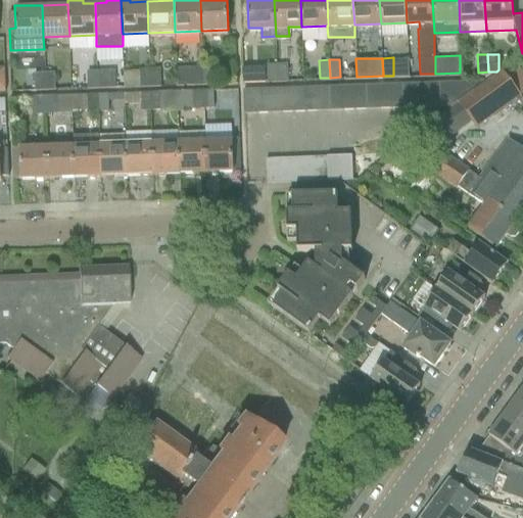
[(521,92),(522,90),(522,72),(514,60),(503,68),(521,92)]
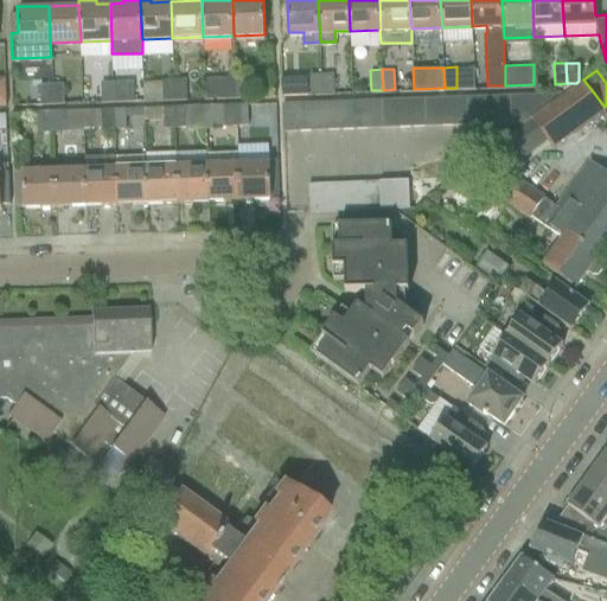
[(321,71),(310,72),(311,91),(321,91),(321,71)]
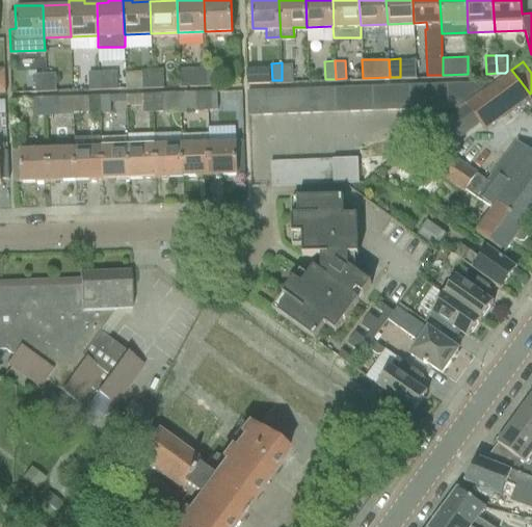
[(292,62),(282,62),(282,80),(293,79),(292,62)]
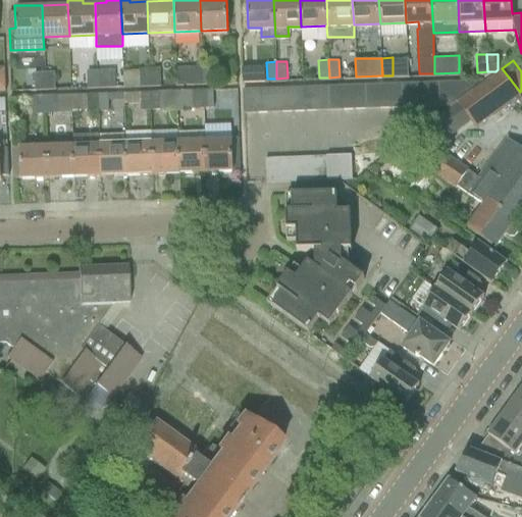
[(202,64),(175,65),(176,83),(203,82),(202,64)]
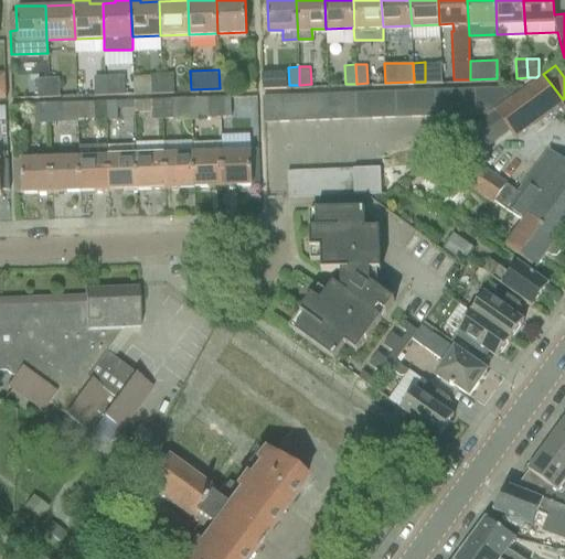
[(230,70),(219,70),(220,88),(231,88),(230,70)]
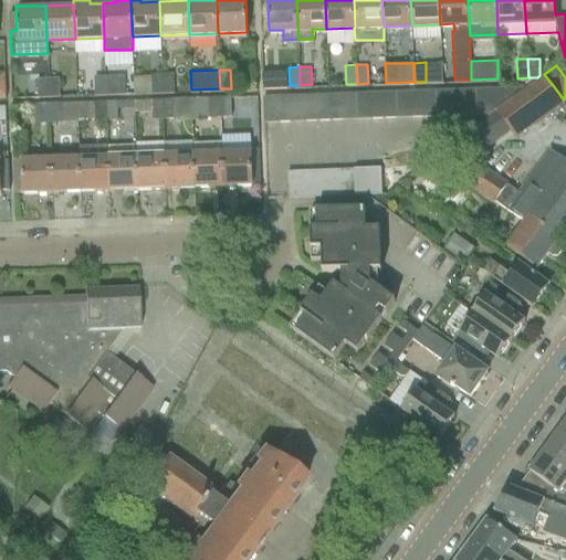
[(171,71),(161,72),(161,91),(173,91),(171,71)]
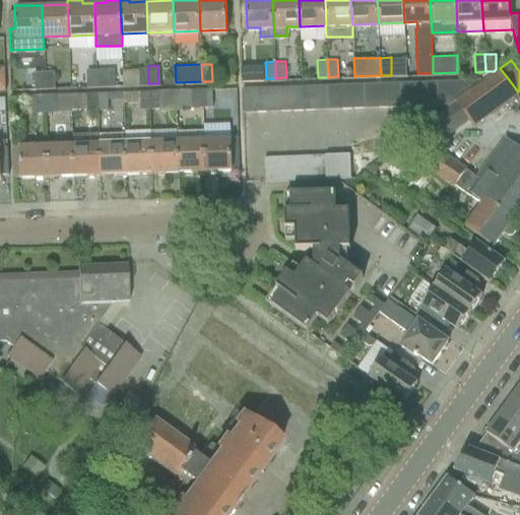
[(148,83),(148,66),(138,66),(139,84),(148,83)]
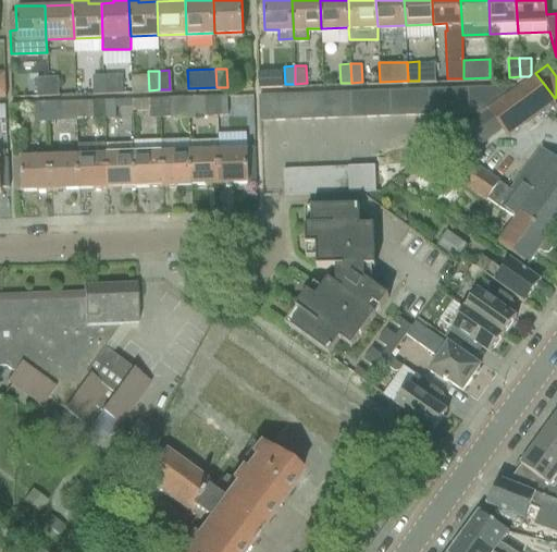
[(122,72),(103,73),(104,92),(123,90),(122,72)]
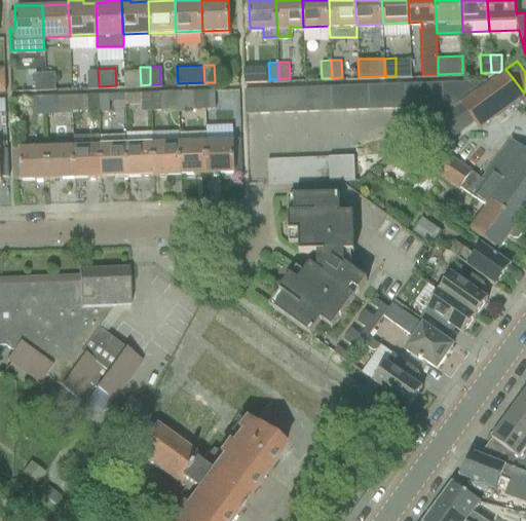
[(480,127),(524,94),(524,92),(505,69),(504,68),(501,70),(499,72),(491,78),(460,101),(474,118),(480,127)]
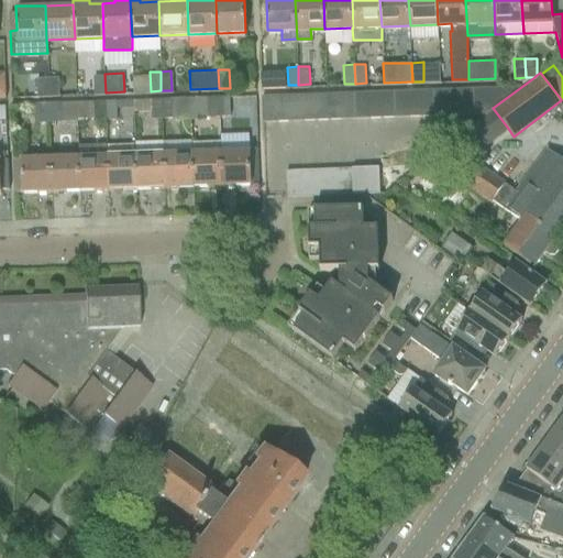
[(106,93),(105,74),(94,74),(95,93),(106,93)]
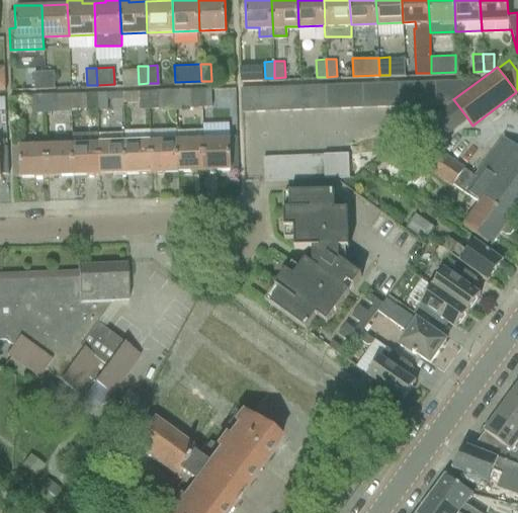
[(45,87),(44,69),(34,70),(34,87),(45,87)]
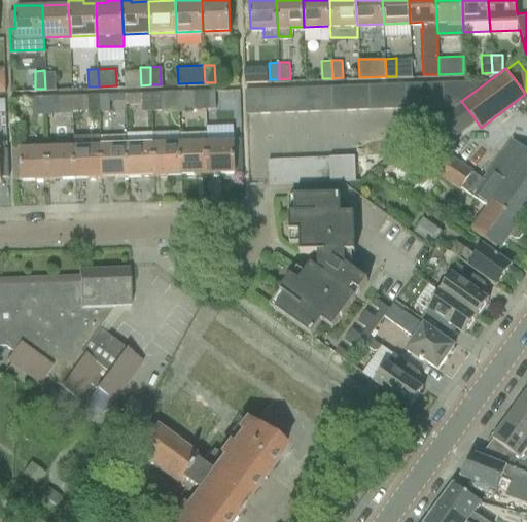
[(56,70),(44,70),(45,89),(57,88),(56,70)]
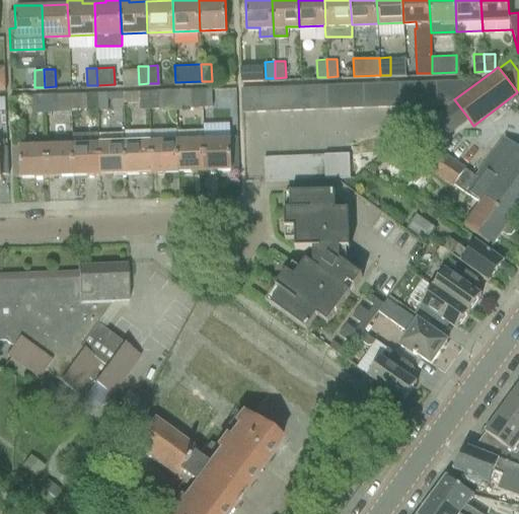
[(485,77),(449,78),(450,102),(454,99),(485,77)]
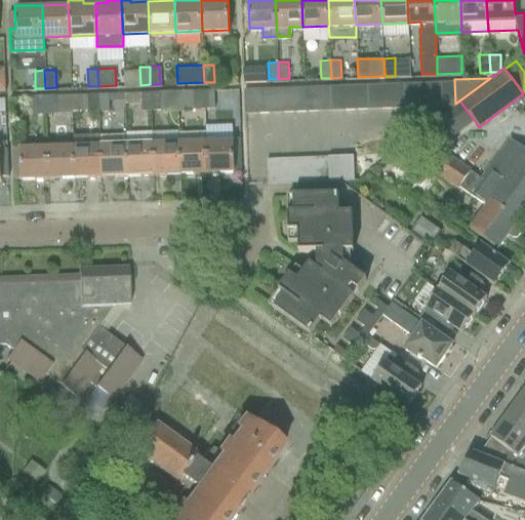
[(454,79),(442,80),(443,105),(455,104),(454,79)]
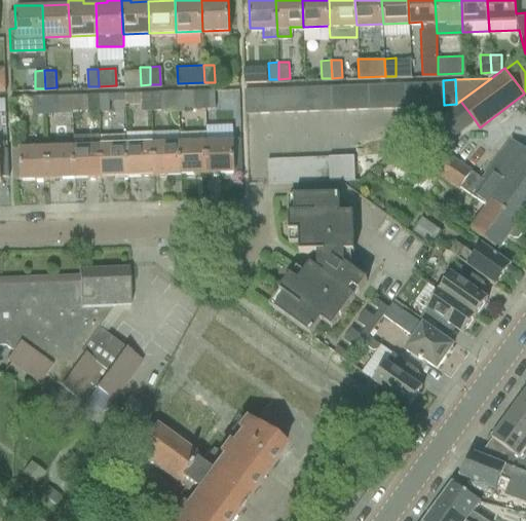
[(430,80),(418,81),(419,106),(431,105),(430,80)]
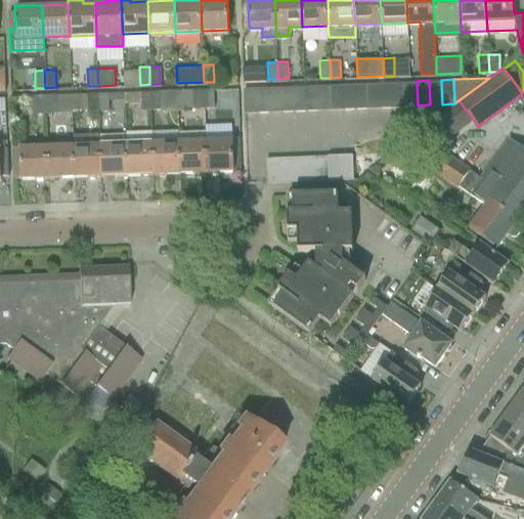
[(441,80),(429,80),(430,104),(442,104),(441,80)]
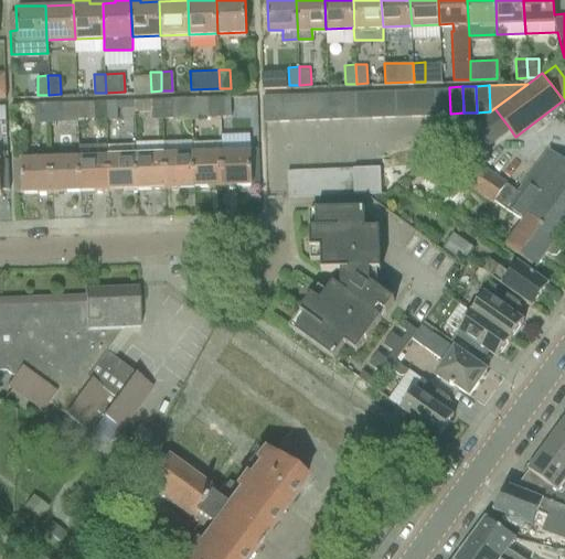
[(423,87),(409,88),(409,115),(423,115),(423,87)]
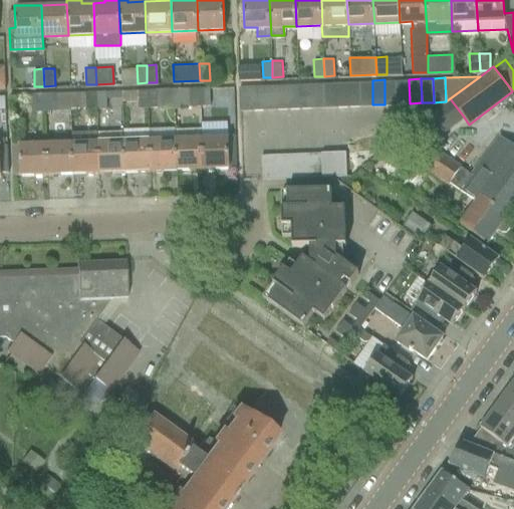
[(397,79),(384,79),(384,104),(398,103),(397,79)]
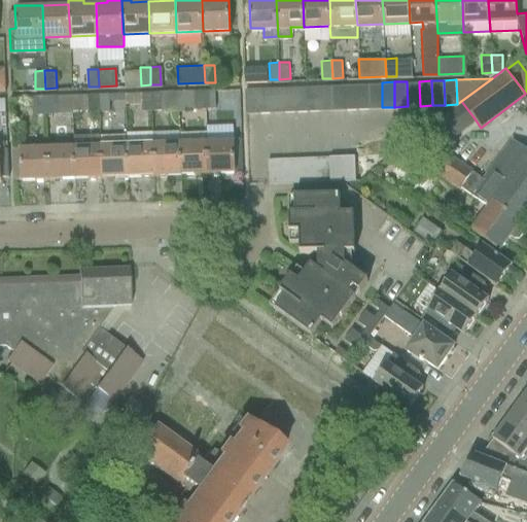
[(419,81),(407,81),(408,106),(420,106),(419,81)]
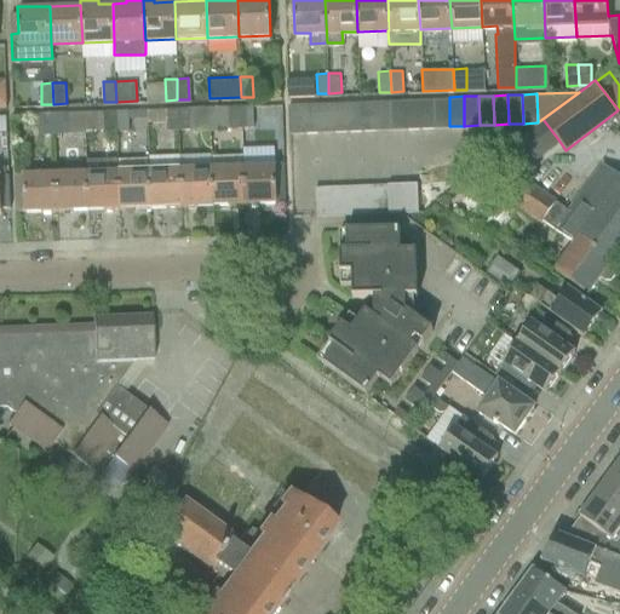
[(435,97),(419,98),(420,127),(435,127),(435,97)]
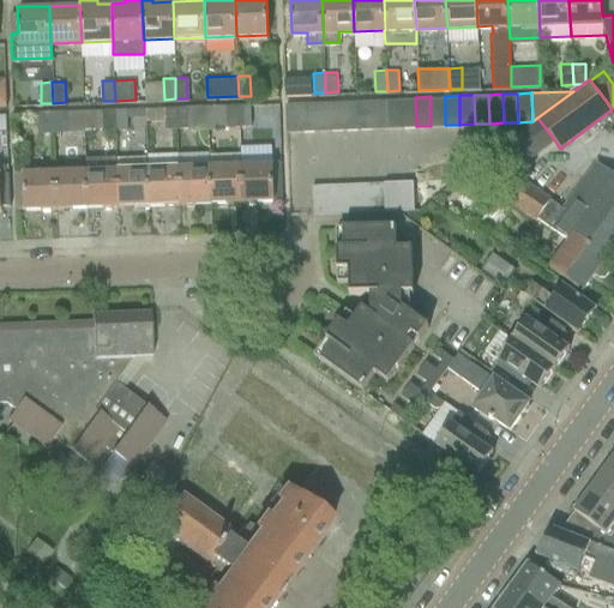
[(445,96),(431,96),(431,126),(445,125),(445,96)]
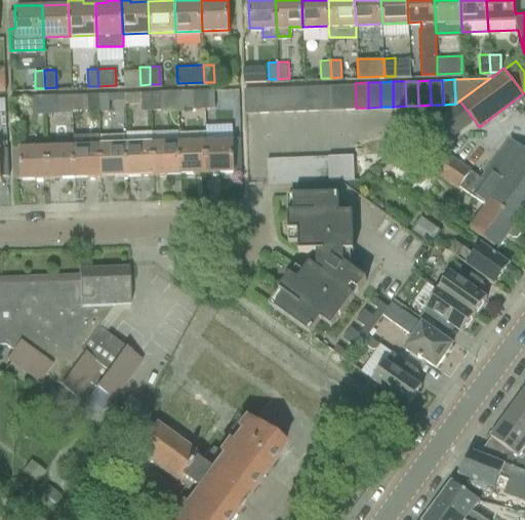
[(342,83),(330,84),(331,109),(344,109),(342,83)]
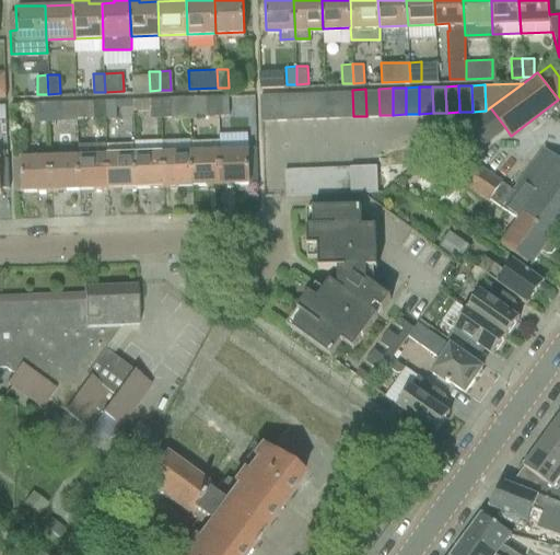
[(378,89),(365,89),(366,116),(380,115),(378,89)]
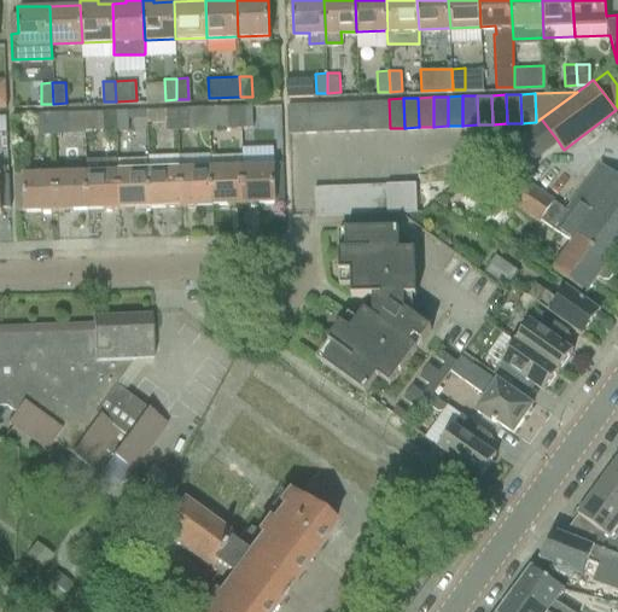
[(374,99),(360,100),(361,129),(375,128),(374,99)]
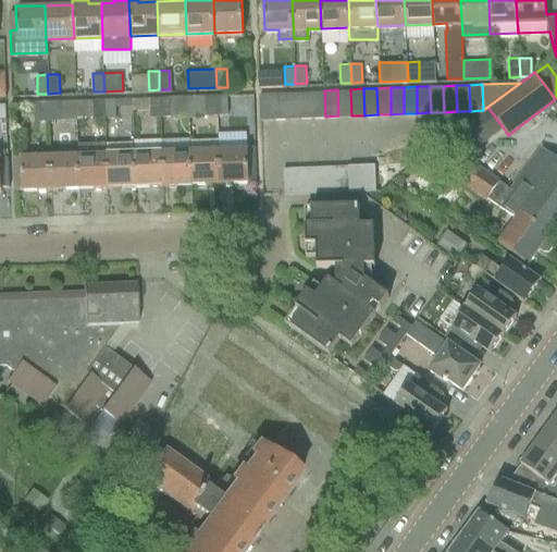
[(337,89),(338,115),(351,115),(350,89),(337,89)]
